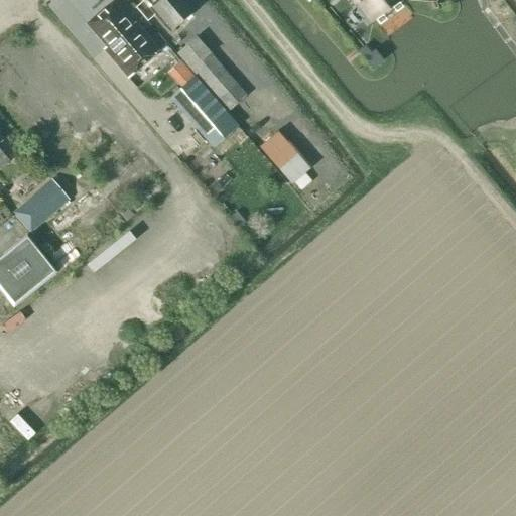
[(148,10),(169,34),(194,12),(182,0),(144,0),(151,7),(148,10)]
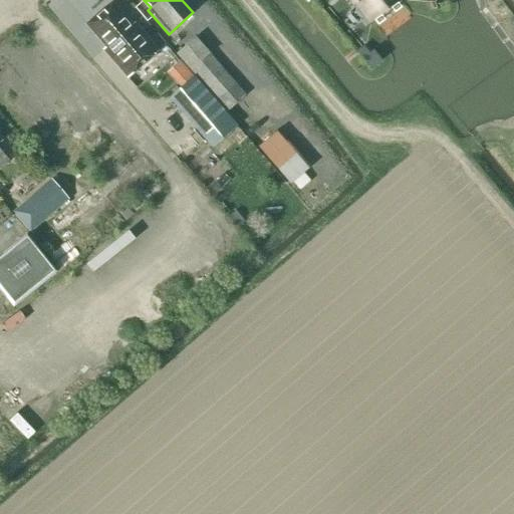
[(102,50),(126,79),(158,52),(134,24),(131,26),(110,3),(85,25),(105,48),(102,50)]
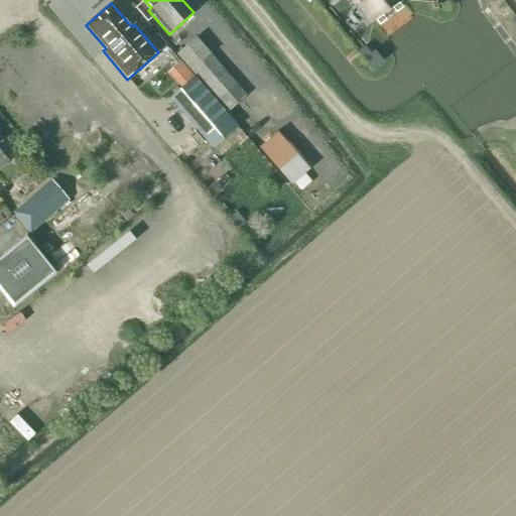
[(176,54),(200,82),(227,113),(245,97),(195,38),(176,54)]
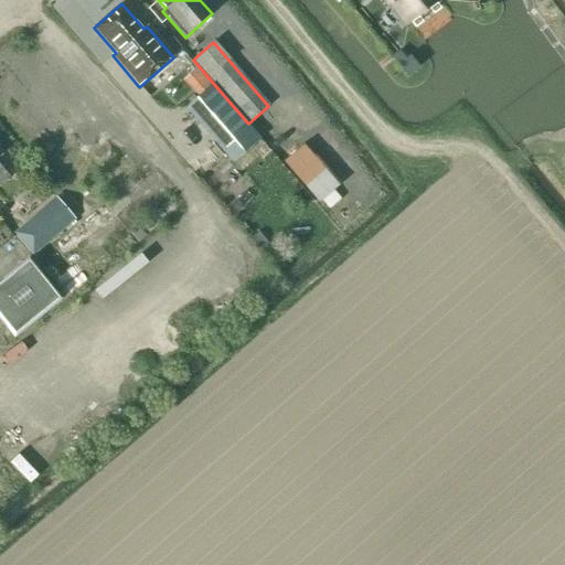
[(231,160),(257,137),(213,85),(185,109),(231,160)]
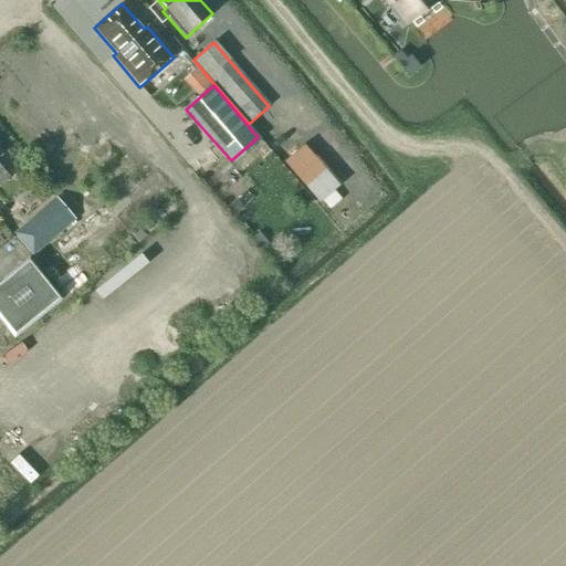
[(328,211),(343,198),(335,190),(341,185),(297,138),(278,157),(328,211)]
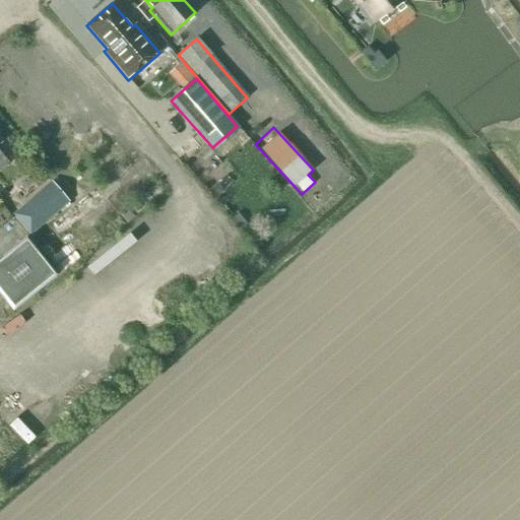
[(0,185),(4,189),(12,182),(1,170),(8,164),(0,154),(0,185)]
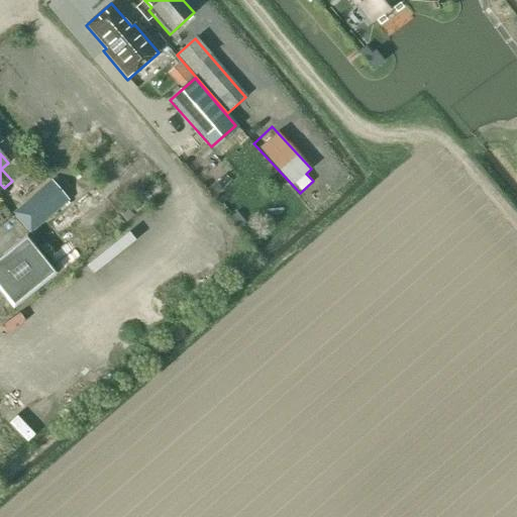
[(67,200),(50,182),(14,213),(30,231),(67,200)]
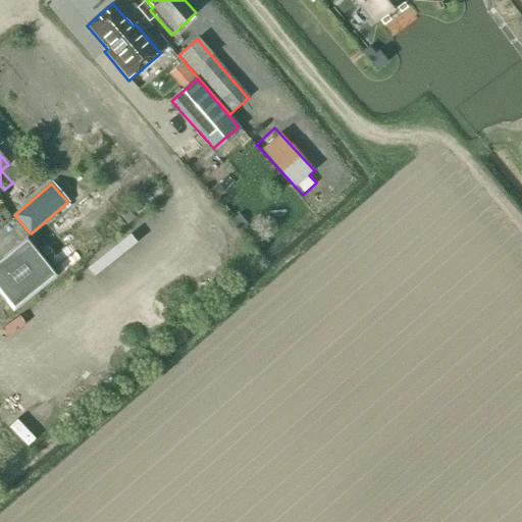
[(0,263),(0,306),(7,301),(14,309),(54,277),(25,243),(0,263)]
